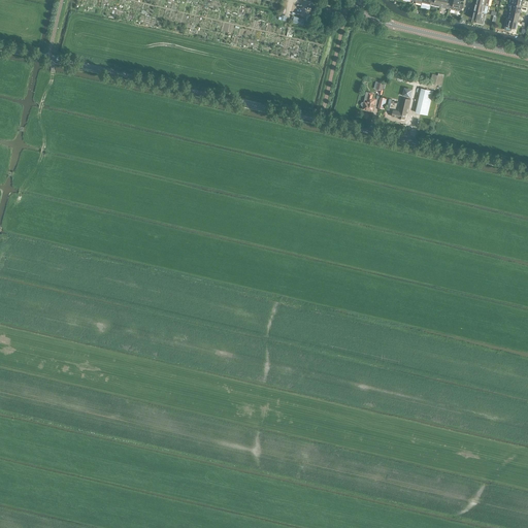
[(431,4),(431,0),(422,0),(422,4),(421,7),(430,9),(431,4)]
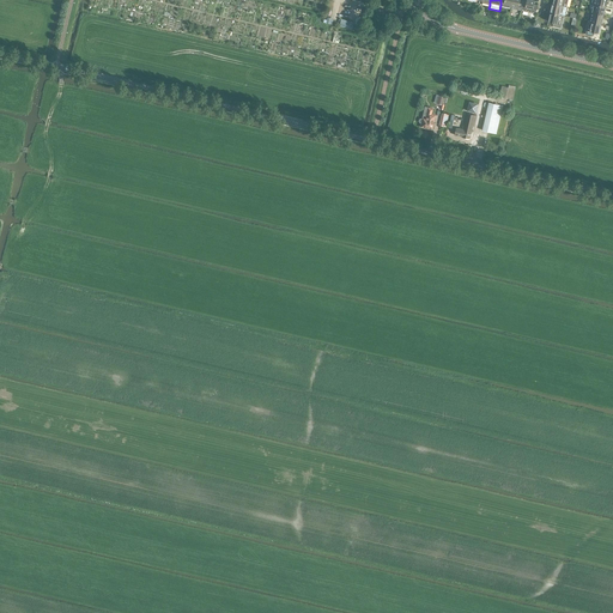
[(520,0),(513,0),(511,7),(521,10),(523,2),(520,1),(520,0)]
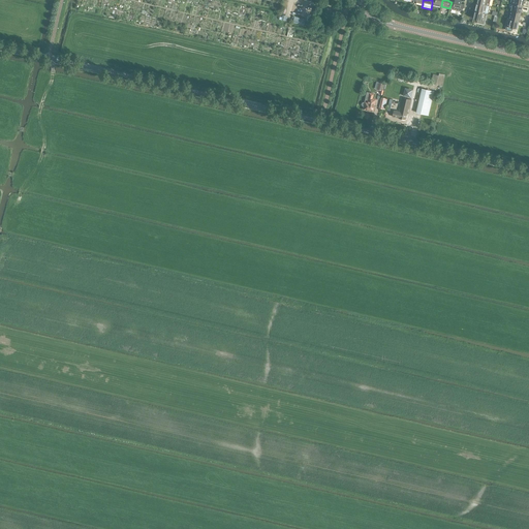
[(455,0),(455,2),(452,2),(449,8),(449,11),(462,14),(463,11),(464,4),(461,4),(462,1),(458,0),(455,0)]
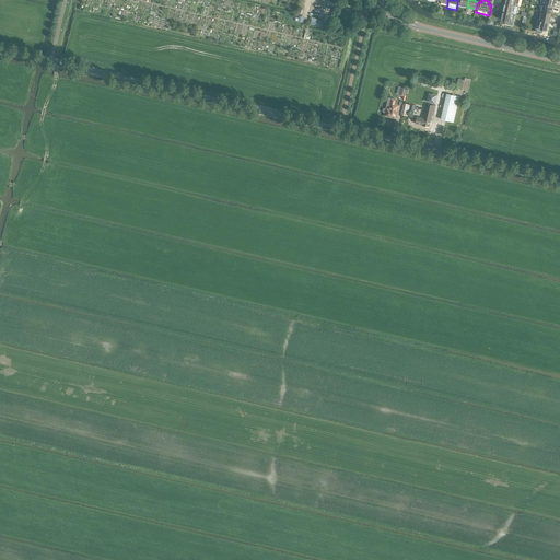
[(516,14),(517,7),(504,3),(502,11),(513,14),(515,14),(516,14)]
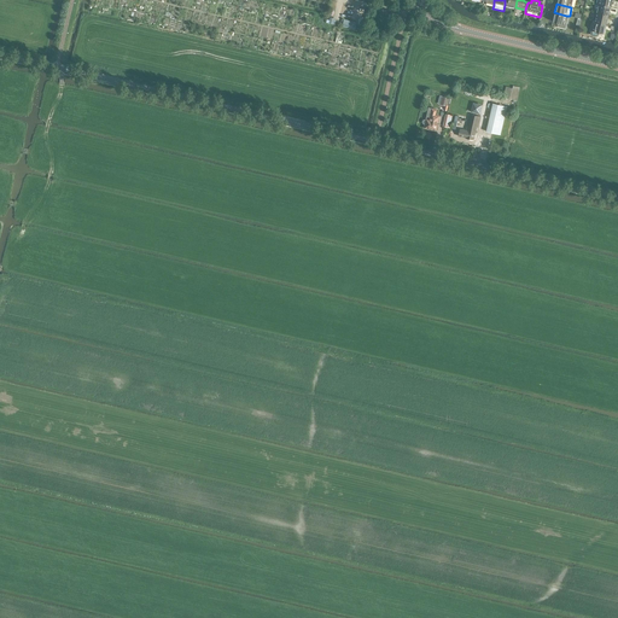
[(608,16),(611,7),(599,4),(596,13),(608,16)]
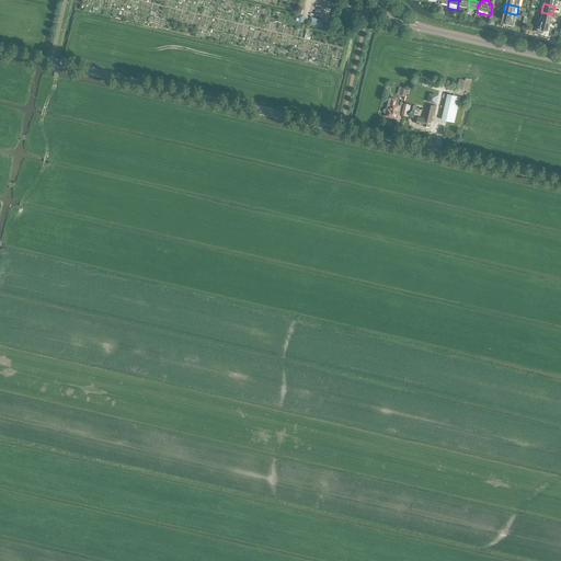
[(516,14),(514,14),(503,11),(502,20),(506,21),(506,24),(514,26),(516,14)]
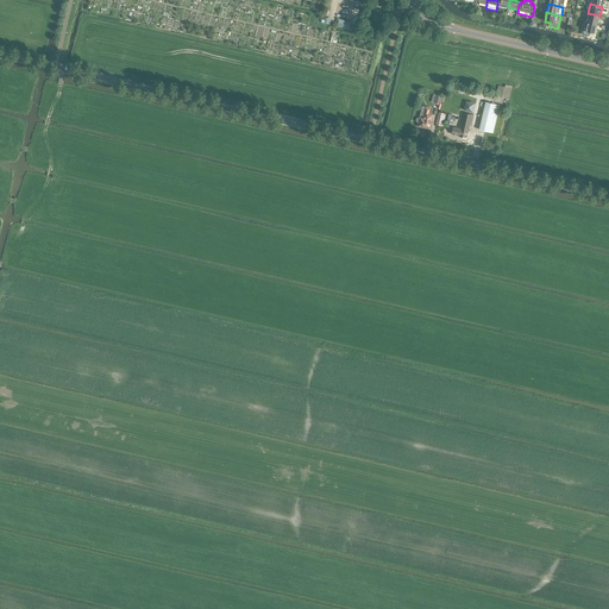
[(597,24),(600,16),(588,13),(586,22),(597,24)]
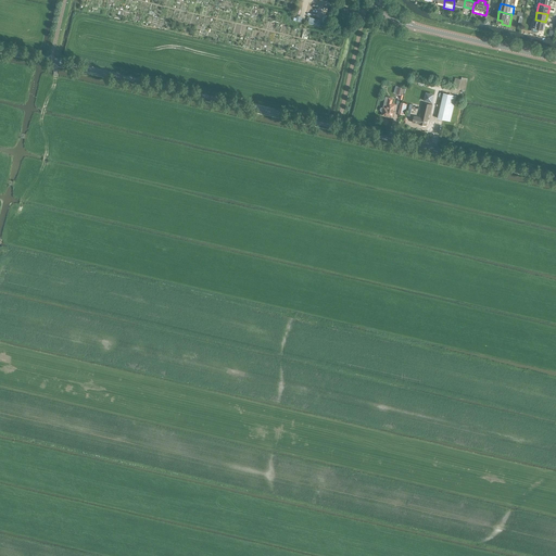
[(319,26),(320,22),(320,21),(316,20),(310,17),(308,19),(307,24),(319,26)]
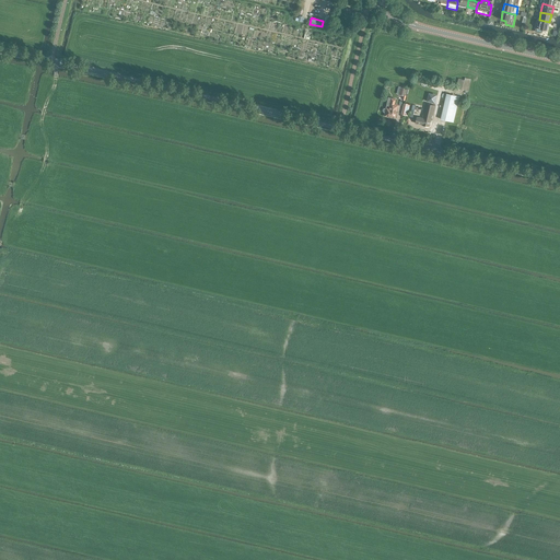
[(549,22),(539,20),(537,20),(535,27),(548,31),(549,22)]
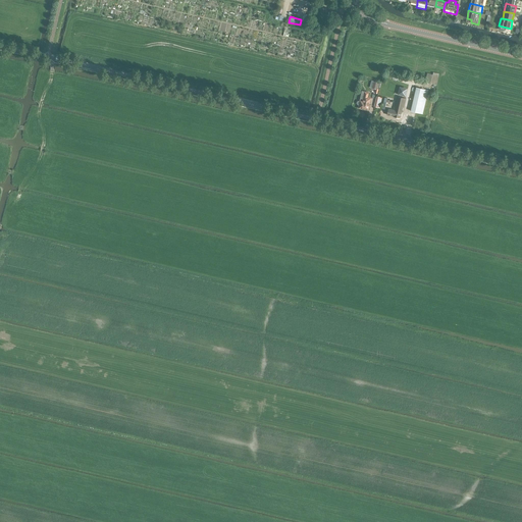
[(426,75),(425,82),(436,84),(438,73),(433,73),(431,77),(426,75)]
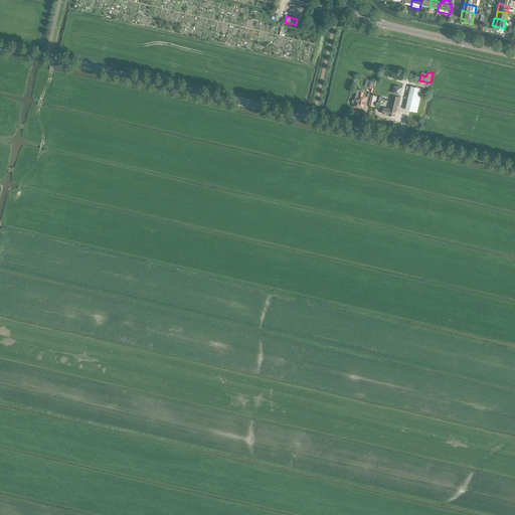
[(392,93),(400,95),(402,88),(394,86),(392,93)]
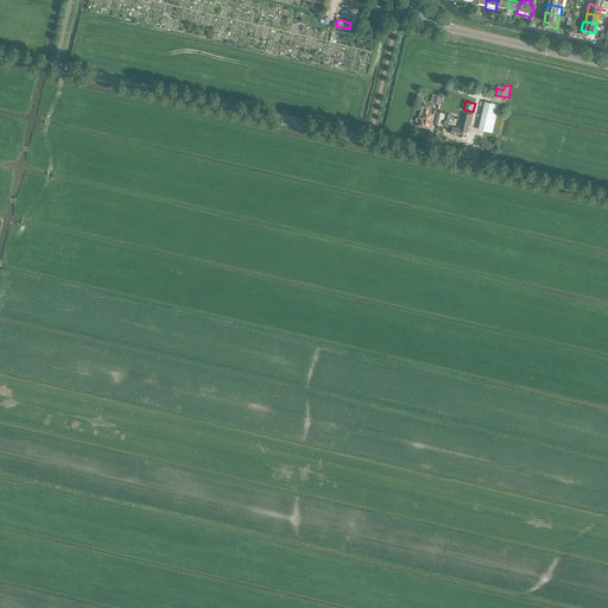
[(485,101),(479,130),(493,132),(499,105),(485,101)]
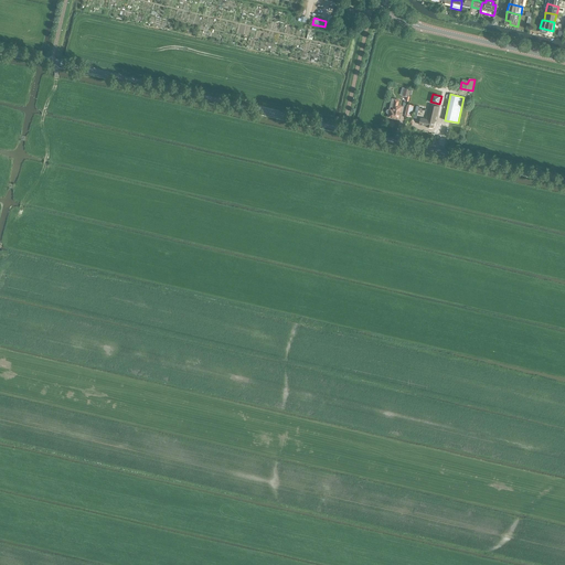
[(400,100),(395,99),(393,109),(390,109),(387,109),(386,110),(386,112),(387,113),(388,114),(387,117),(398,119),(402,106),(398,105),(400,100)]
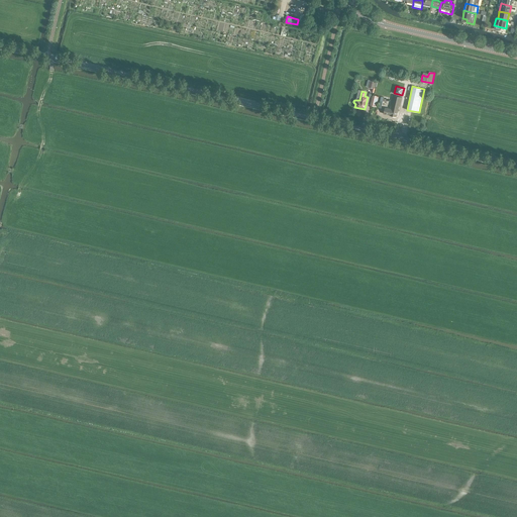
[(385,107),(385,109),(384,113),(390,115),(396,116),(398,111),(399,111),(402,97),(393,95),(390,109),(385,107)]
